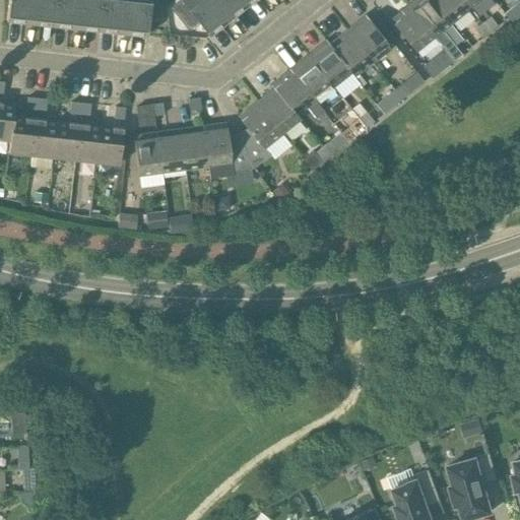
[(31,22),(34,0),(9,0),(7,20),(31,22)]
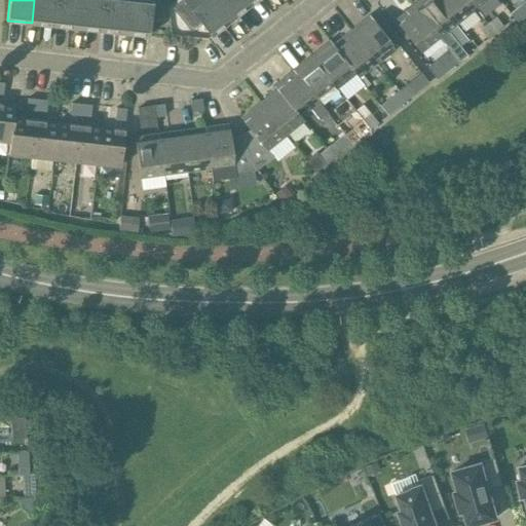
[(55,26),(58,0),(34,0),(32,23),(55,26)]
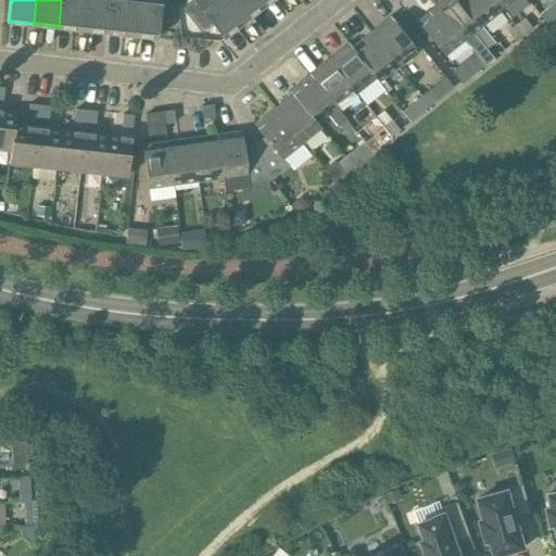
[(83,29),(86,0),(61,0),(59,27),(83,29)]
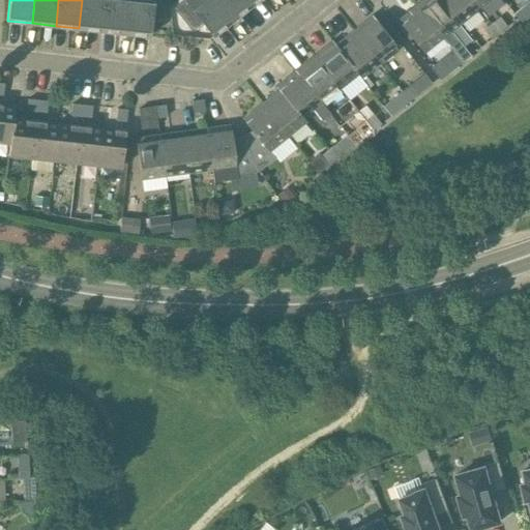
[(102,30),(106,0),(82,0),(79,28),(102,30)]
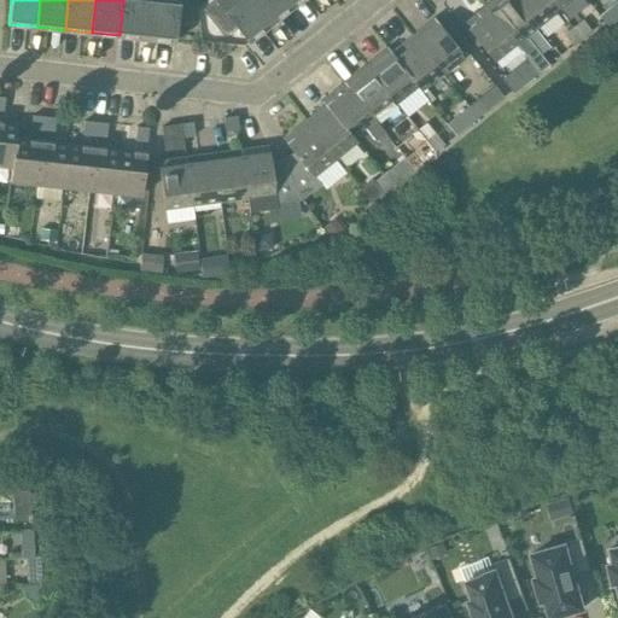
[(147,39),(151,0),(123,0),(120,35),(147,39)]
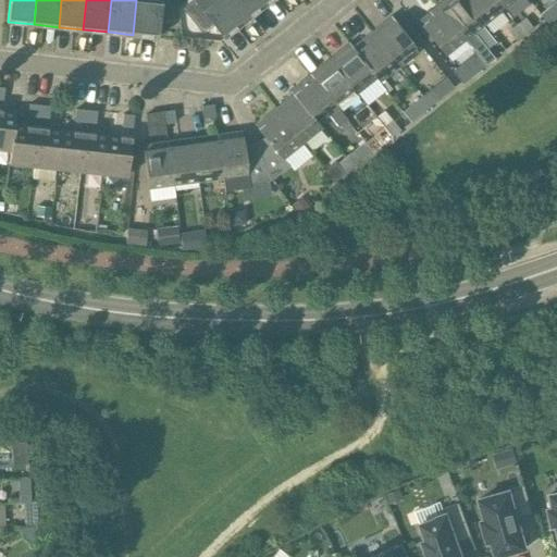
[(162,0),(136,0),(133,35),(159,37),(162,0)]
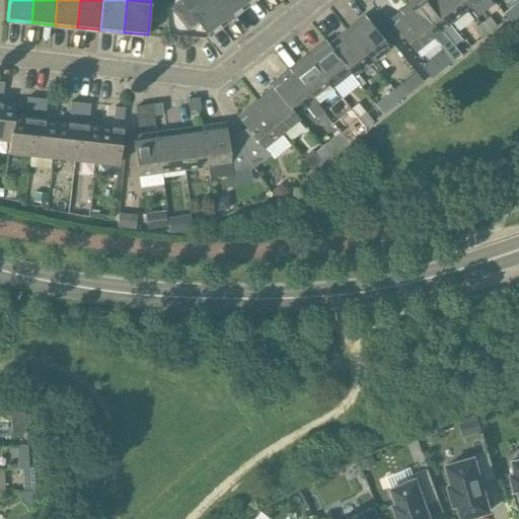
[(178,0),(169,8),(188,30),(199,21),(209,33),(221,24),(228,19),(212,0),(178,0)]
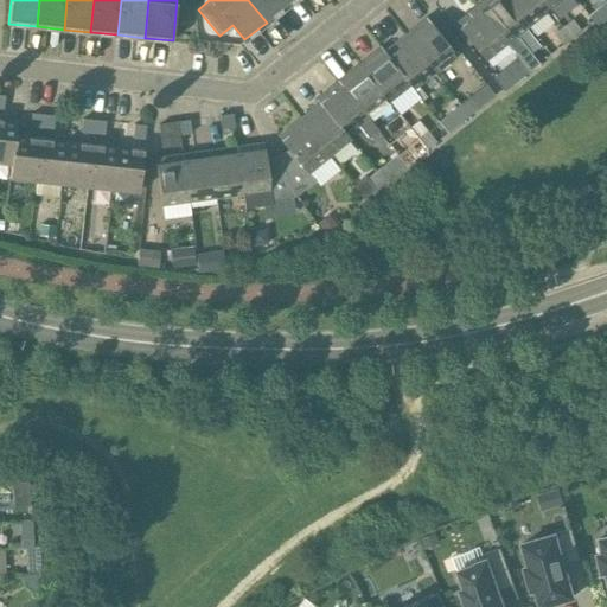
[(287,5),(282,0),(248,0),(267,23),(287,5)]
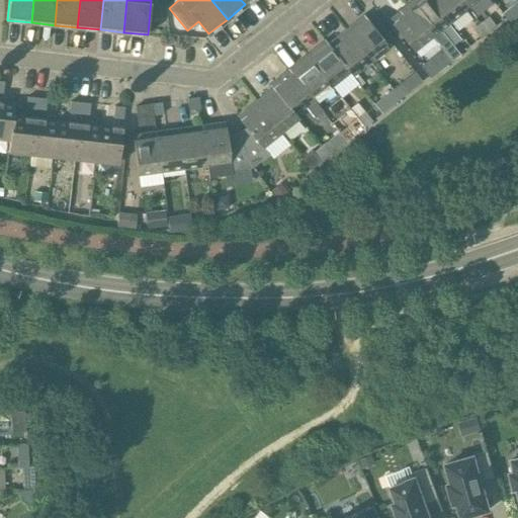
[(273,6),(268,0),(259,0),(268,10),(273,6)]
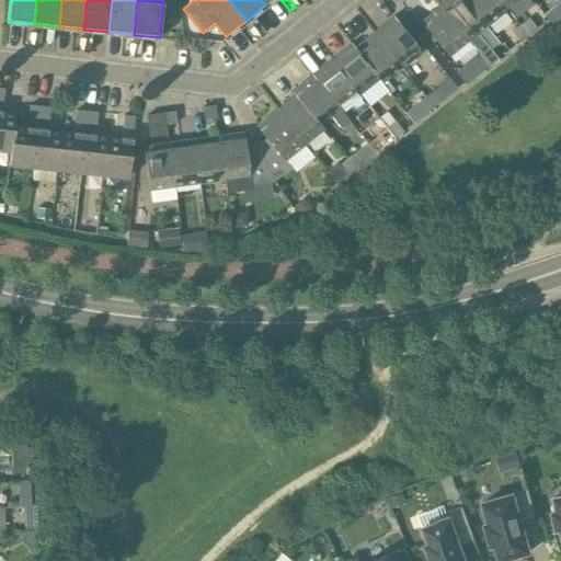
[(470,0),(447,0),(443,4),(470,38),(481,52),(482,54),(491,65),(500,57),(479,31),(490,23),(470,0)]
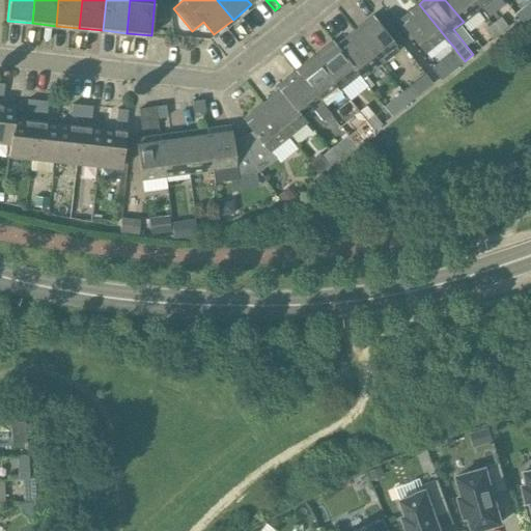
[(445,0),(464,22),(481,7),(476,0),(445,0)]
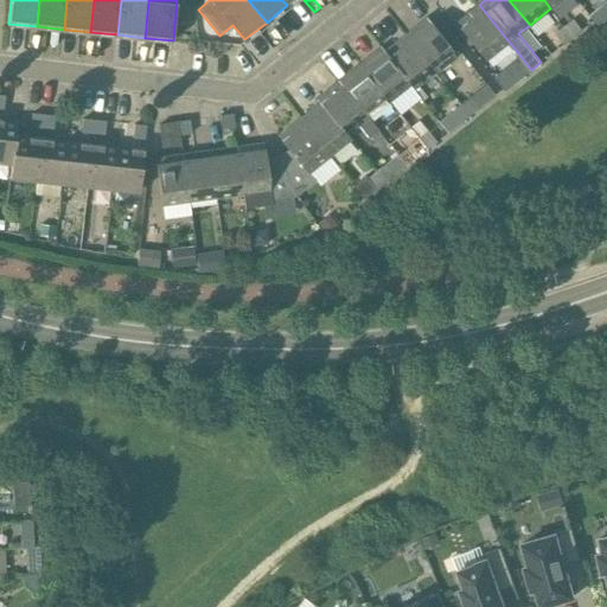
[(509,42),(479,5),(457,21),(486,59),(509,42)]
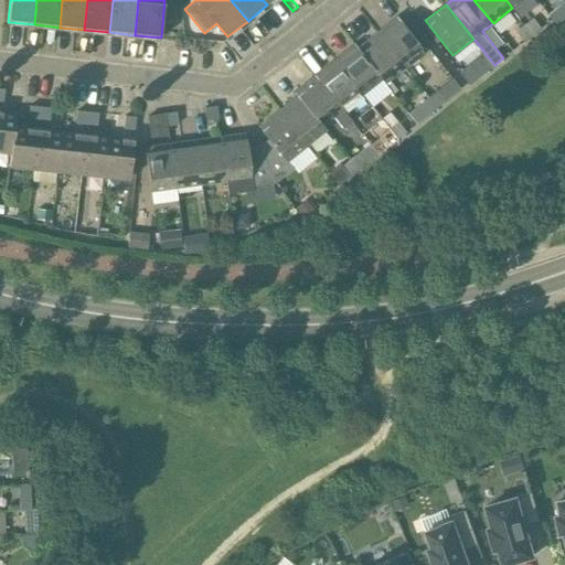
[(398,14),(379,31),(405,65),(426,50),(398,14)]
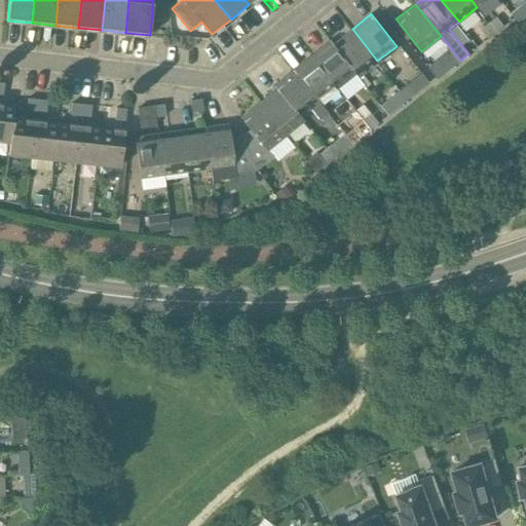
[(496,15),(489,22),(496,31),(503,26),(496,15)]
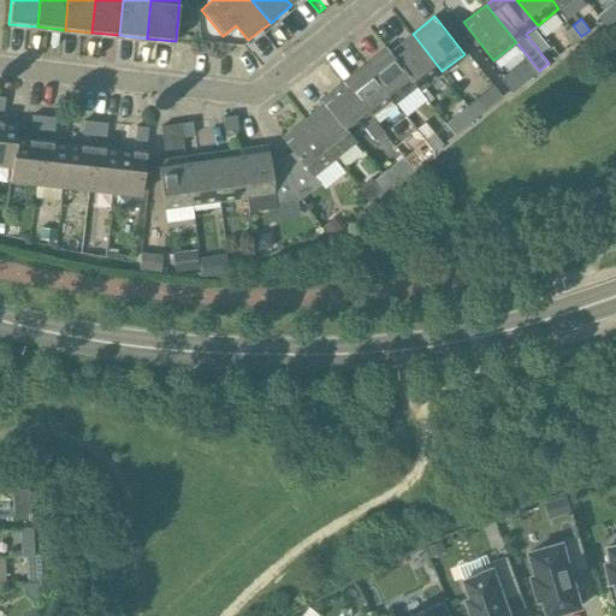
[(292,33),(283,21),(277,27),(286,39),(292,33)]
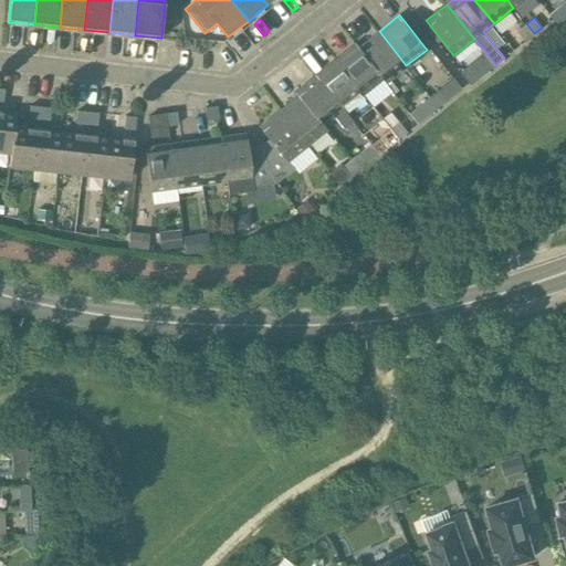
[(534,33),(526,23),(516,31),(525,41),(534,33)]
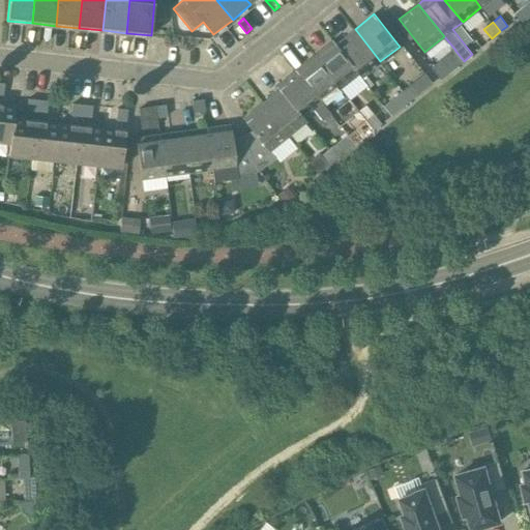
[(242,35),(234,25),(229,30),(237,40),(242,35)]
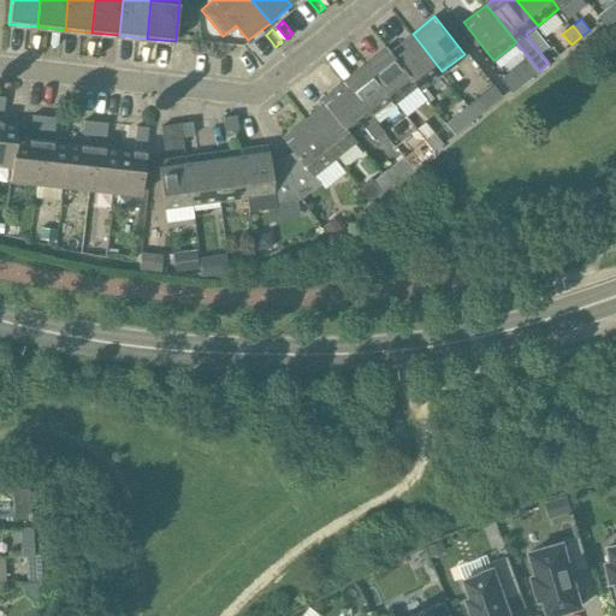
[(34,33),(25,33),(24,47),(33,48),(34,33)]
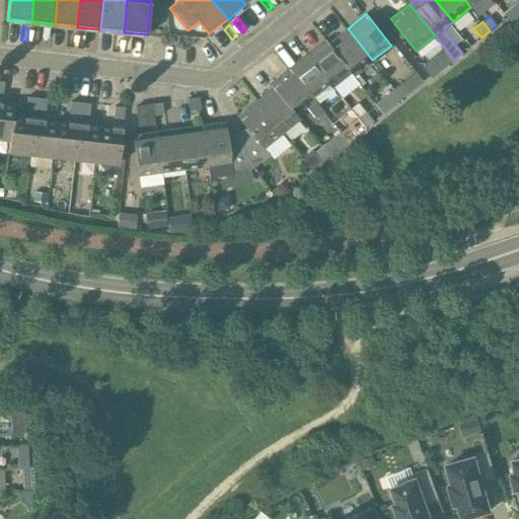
[(40,29),(32,28),(31,42),(39,42),(40,29)]
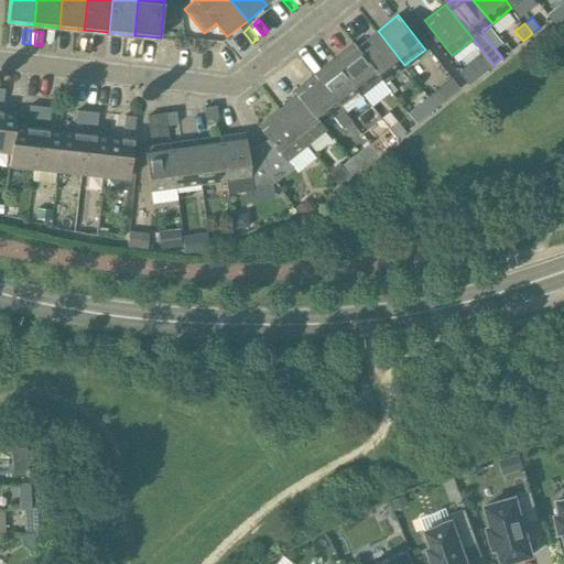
[(404,65),(378,31),(359,46),(358,46),(382,77),(386,82),(404,65)]
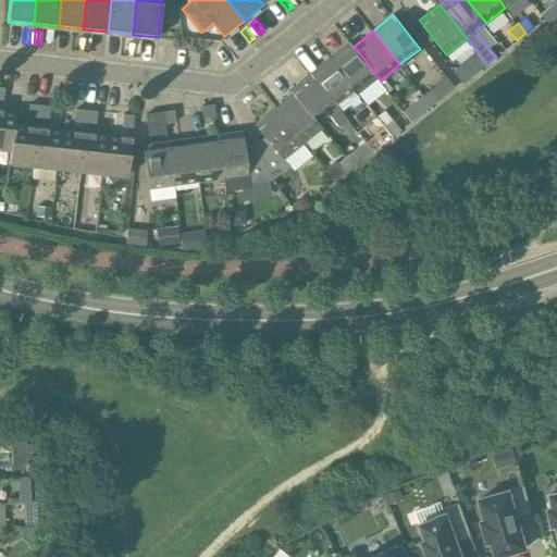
[(81,35),(73,35),(72,48),(78,49),(81,35)]
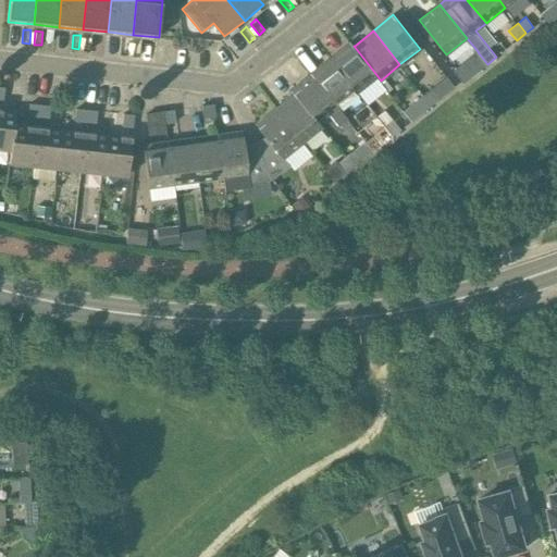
[(93,36),(85,36),(84,49),(90,50),(93,36)]
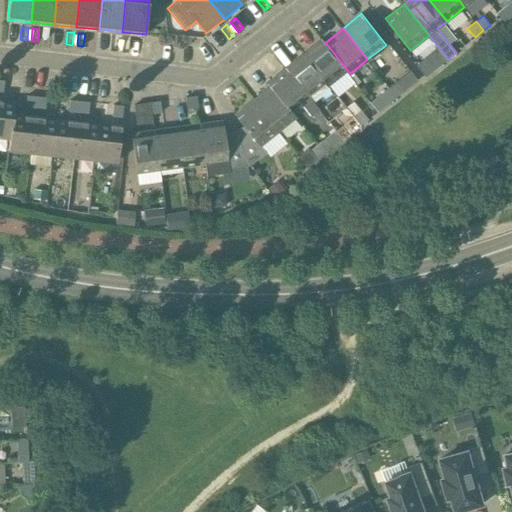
[(119,37),(113,36),(111,49),(118,50),(119,37)]
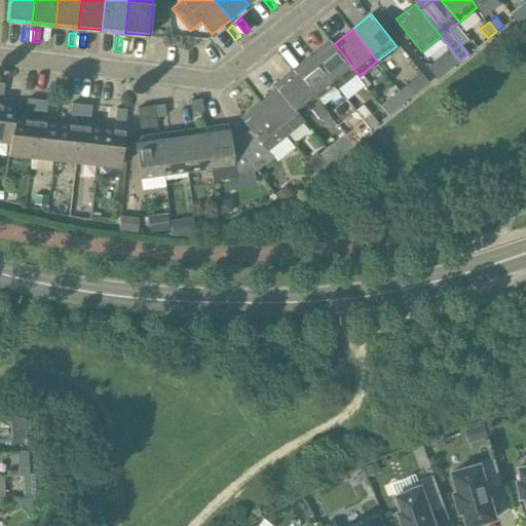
[(134,39),(127,38),(125,51),(133,52),(134,39)]
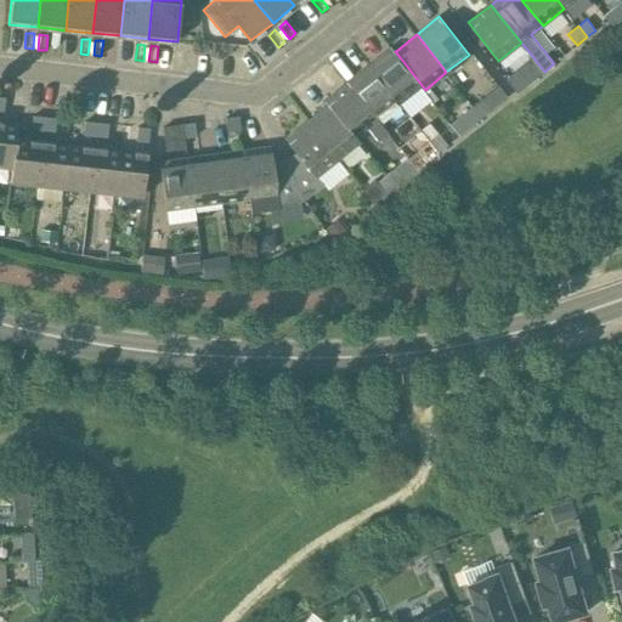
[(369,64),(400,102),(422,85),(395,51),(396,51),(391,45),(369,64)]
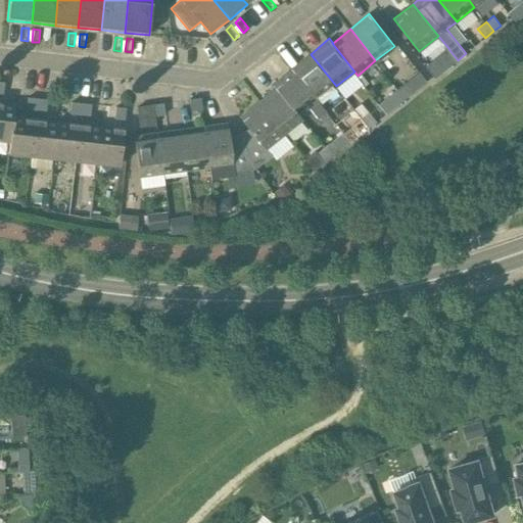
[(448,48),(439,55),(448,67),(458,60),(449,50),(448,48)]
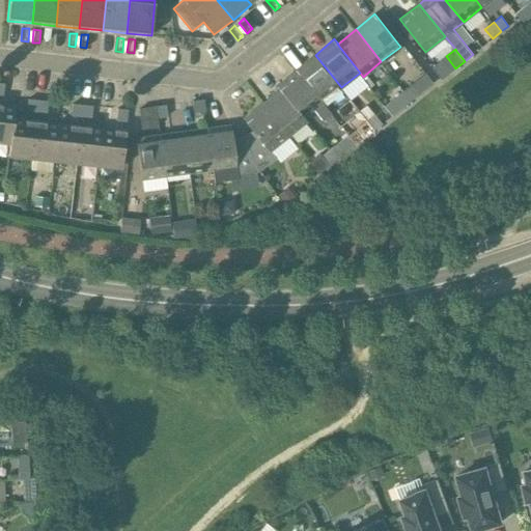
[(315,55),(297,70),(323,103),(324,102),(341,87),(315,55)]
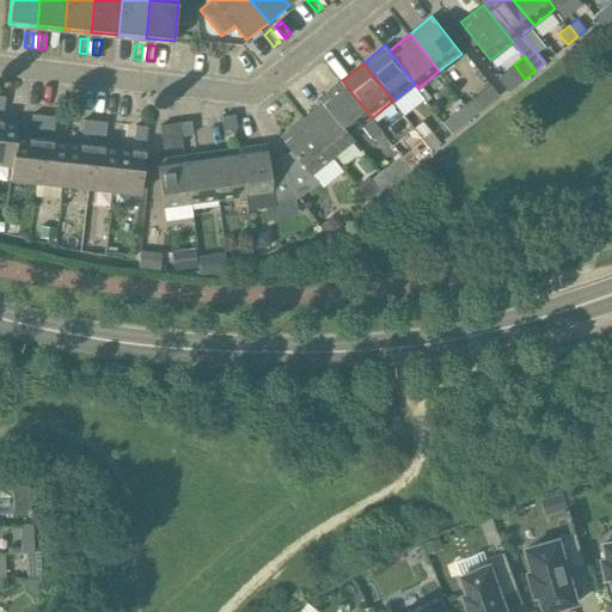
[(342,80),(320,97),(324,102),(354,140),(355,139),(352,134),(362,126),(373,140),(384,130),(373,117),(372,118),(342,80)]
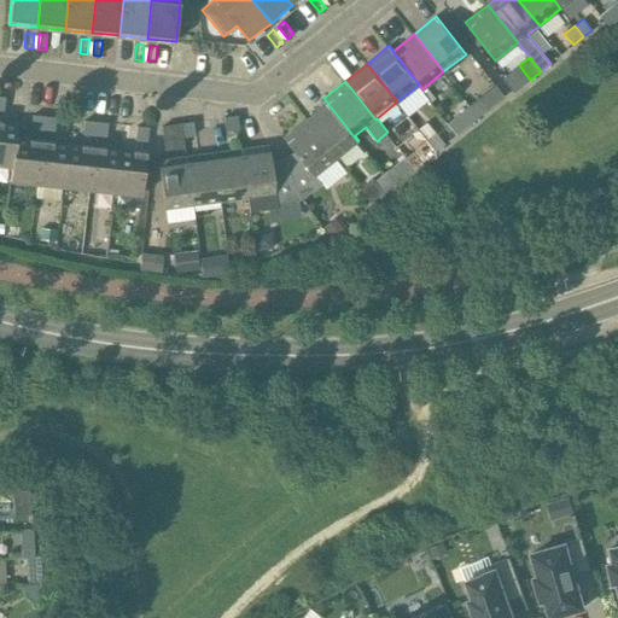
[(468,105),(478,117),(488,109),(478,98),(468,105)]
